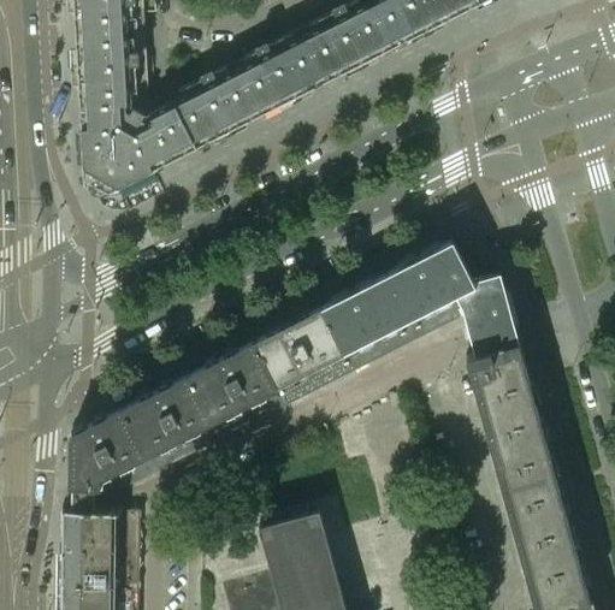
[(143,0),(74,0),(81,108),(82,122),(84,119),(123,117),(128,120),(134,111),(147,118),(151,117),(149,114),(149,105),(143,0)]
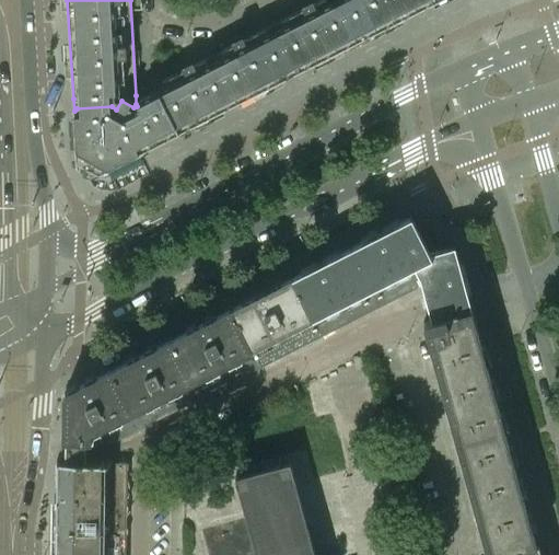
[(358,45),(337,4),(334,0),(329,0),(274,29),(297,77),(358,45)]
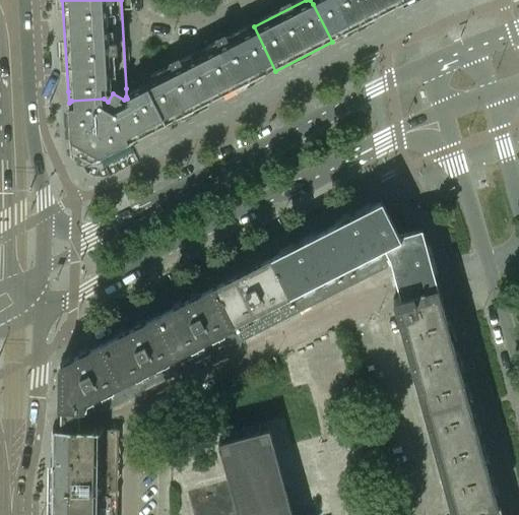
[(380,0),(310,0),(313,4),(332,42),(388,13),(380,0)]
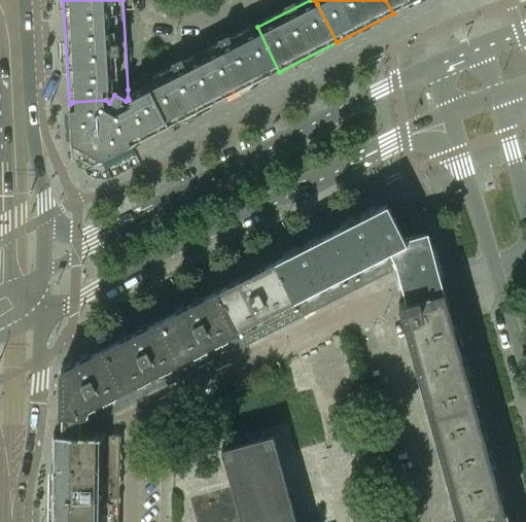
[(385,0),(393,13),(419,0),(385,0)]
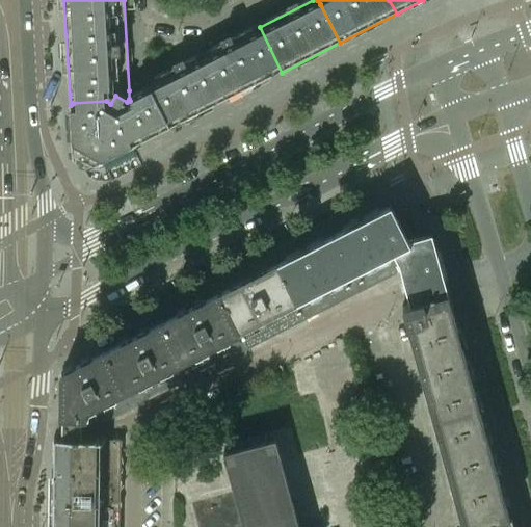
[(260,27),(211,52),(204,56),(207,61),(227,101),(282,73),(260,27)]
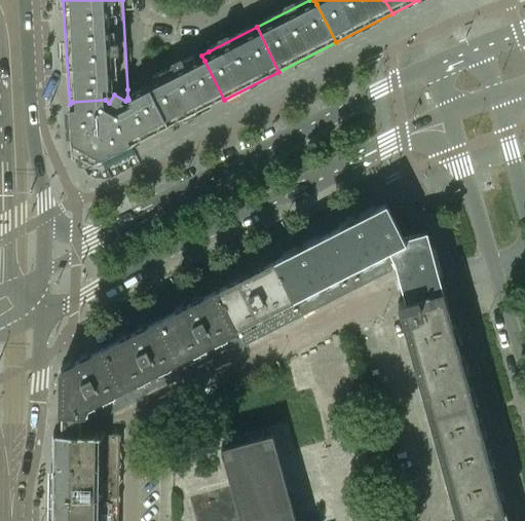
[(155,86),(147,90),(166,128),(224,100),(204,61),(201,56),(152,80),(155,86)]
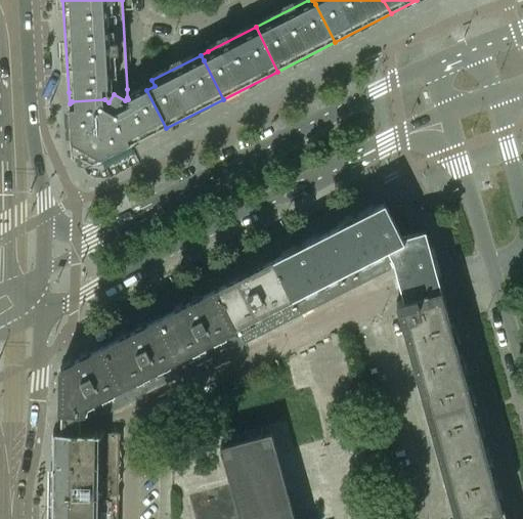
[(72,101),(70,103),(72,155),(74,161),(79,166),(85,168),(92,166),(166,128),(146,90),(128,99),(125,100),(114,94),(109,102),(104,99),(72,101)]
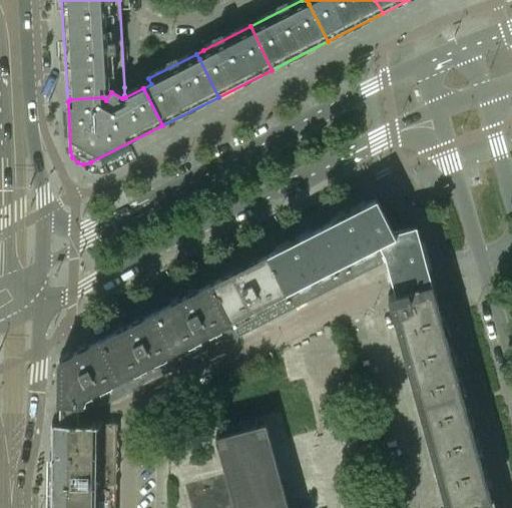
[(394,235),(377,201),(348,216),(376,271),(387,266),(383,249),(394,235)]
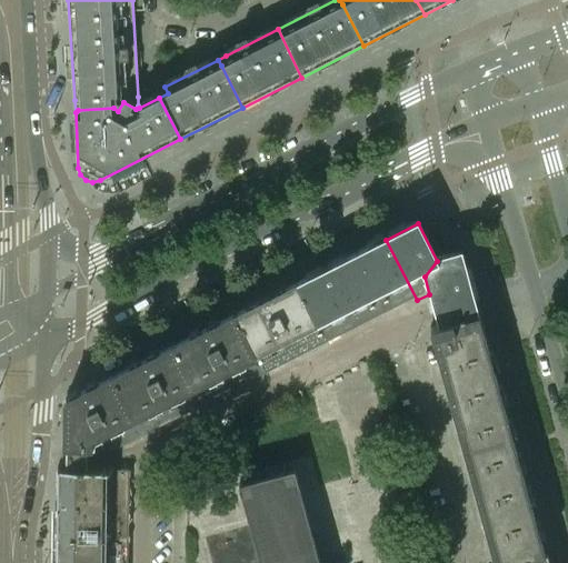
[(417,300),(386,240),(356,255),(387,315),(417,300)]
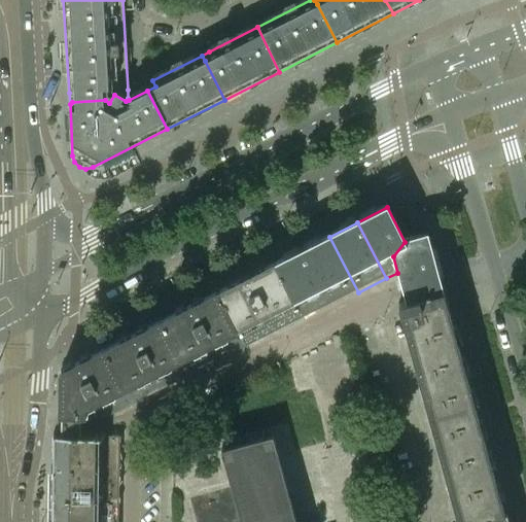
[(440,281),(428,236),(405,242),(393,256),(397,273),(400,285),(402,292),(406,306),(444,296),(440,281)]
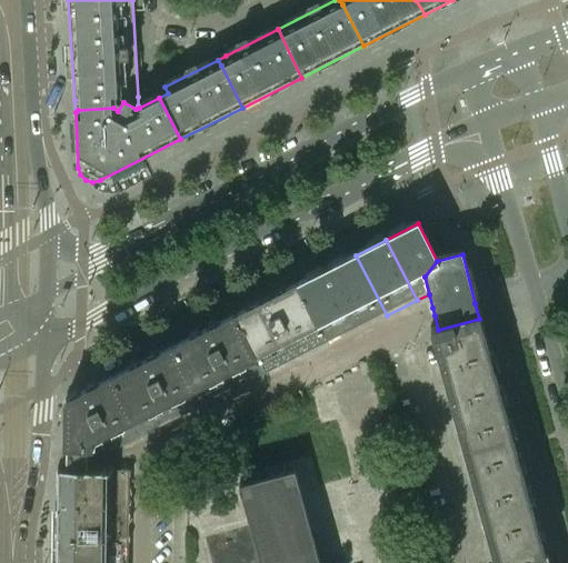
[(356,255),(296,287),(327,345),(387,315),(356,255)]
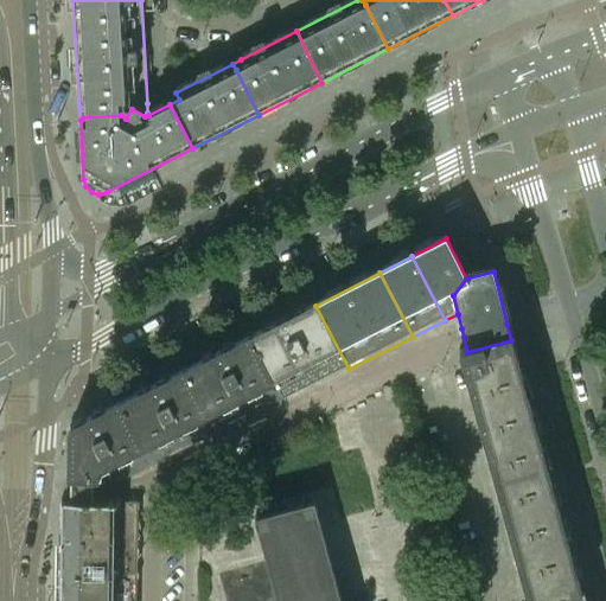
[(349,369),(316,306),(250,339),(284,403),(349,369)]
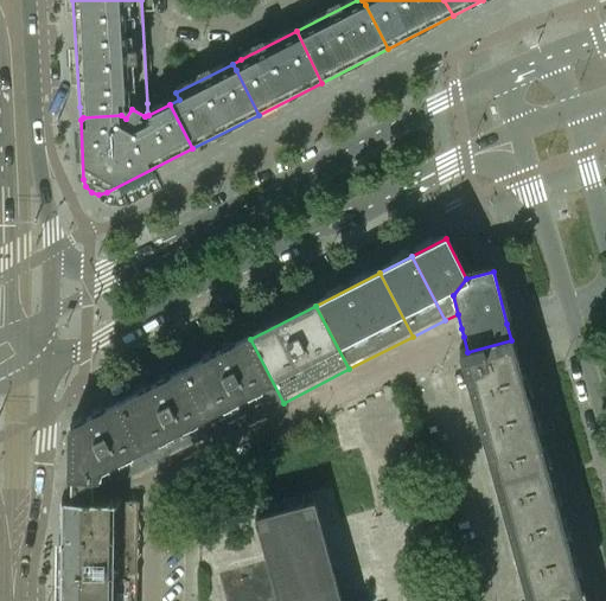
[(284,403),(250,339),(186,372),(218,435),(284,403)]
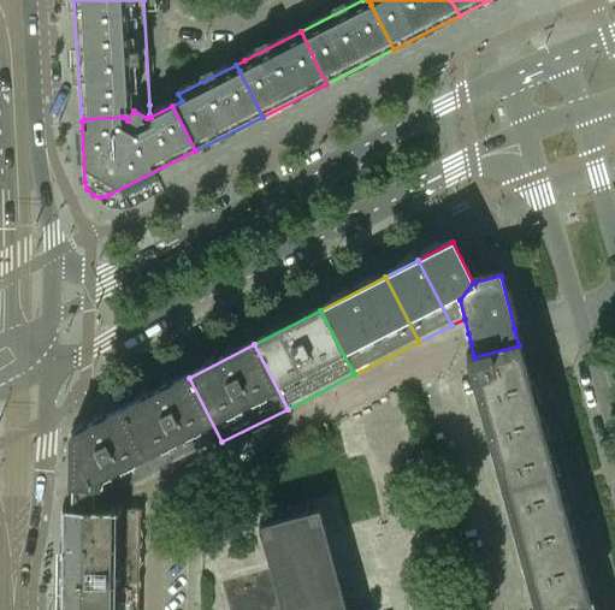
[(591,605),(550,459),(519,345),(474,357),(466,360),(471,382),(533,609),(579,609),(591,605)]
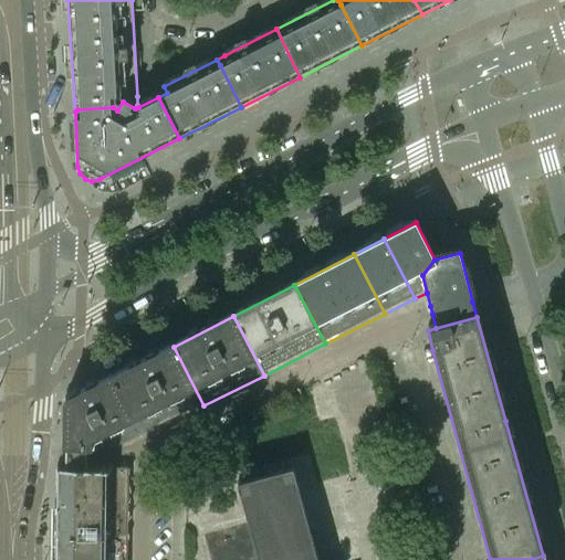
[(174,347),(113,377),(144,436),(203,405),(174,347)]
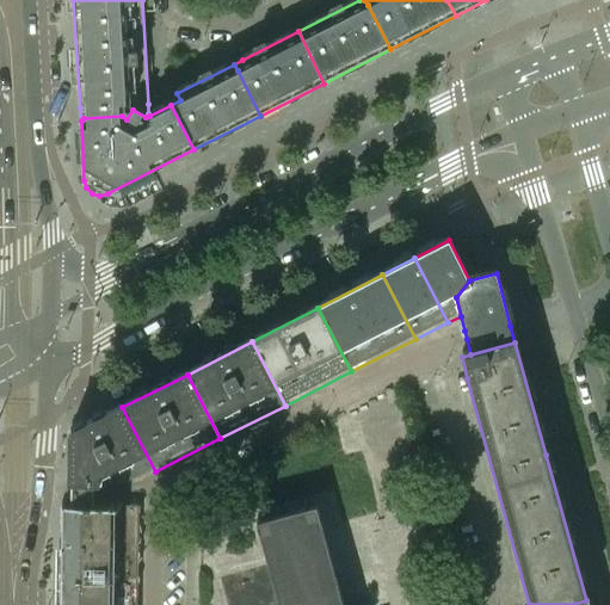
[(155,471),(122,407),(71,434),(69,486),(71,486),(71,499),(71,508),(93,510),(93,500),(93,486),(125,487),(155,471)]
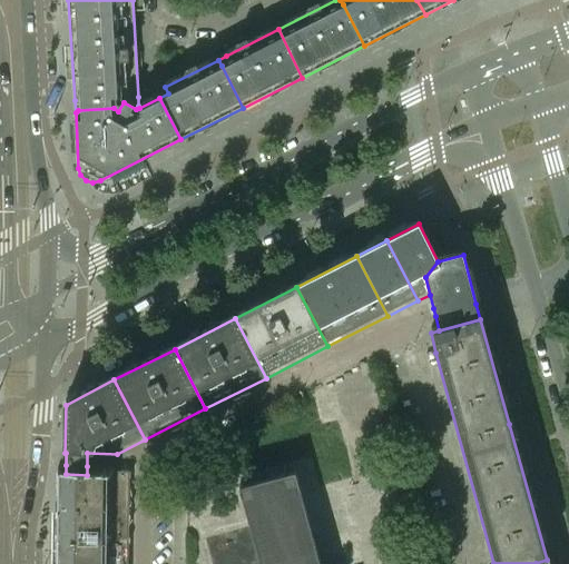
[(130,475),(87,475),(66,474),(59,474),(58,544),(129,545),(130,475)]
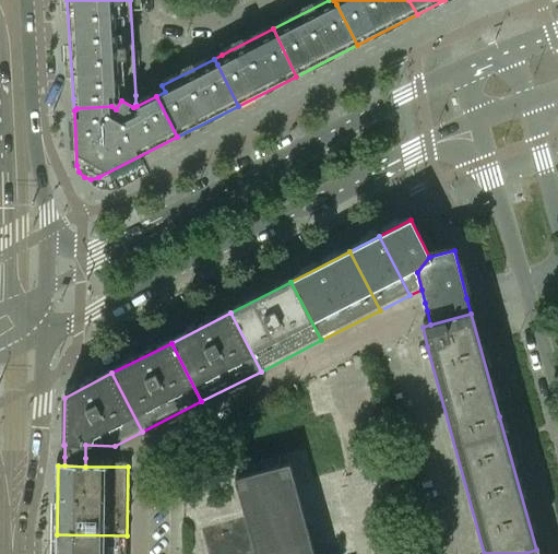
[(312,553),(288,466),(235,481),(254,553),(538,553),(537,550),(536,550),(525,553),(312,553)]
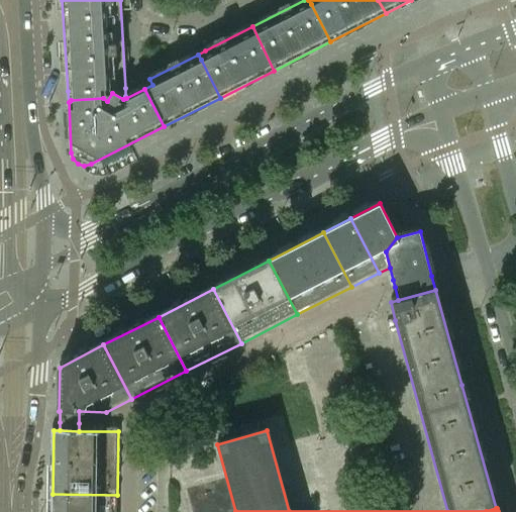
[(116,511),(117,495),(53,494),(52,511),(116,511)]
